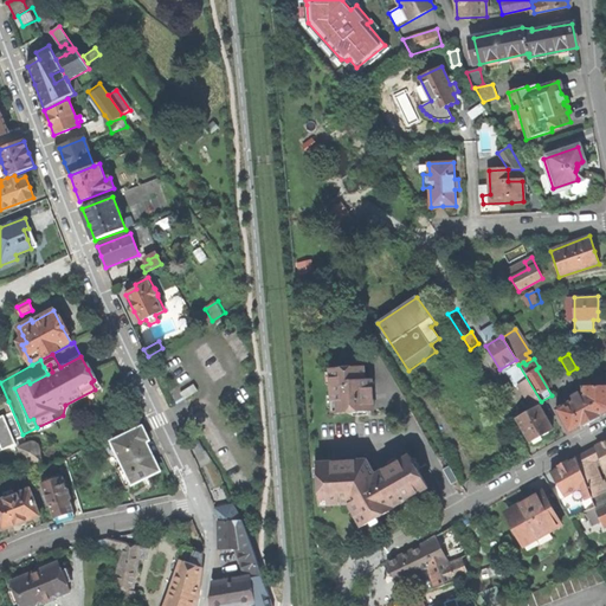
[(543,405),(541,401),(519,365),(505,372),(515,388),(519,386),(533,410),(516,419),(530,443),(533,442),(535,444),(541,440),(540,437),(547,433),(553,431),(540,407),(543,405)]
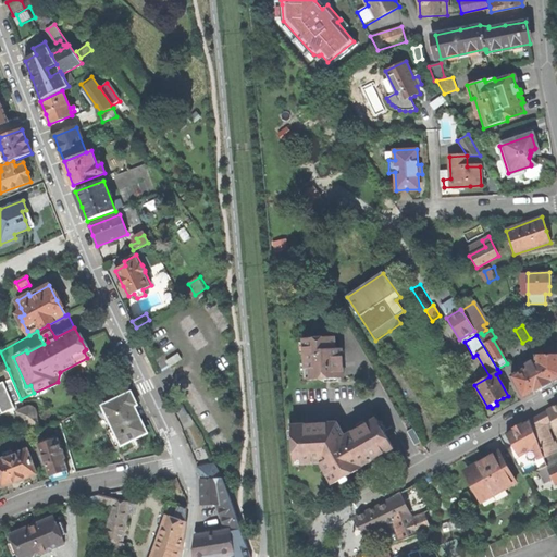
[(330,379),(344,378),(342,349),(335,349),(334,337),(302,339),(306,380),(330,379)]
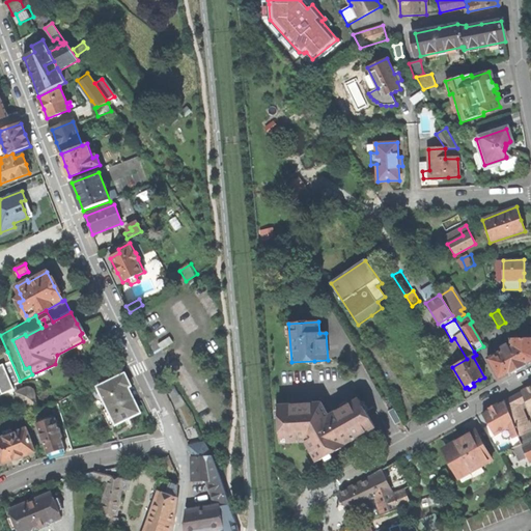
[(502,351),(486,359),(499,381),(523,367),(530,362),(530,338),(510,339),(510,346),(509,346),(508,345),(506,345),(501,348),(502,351)]
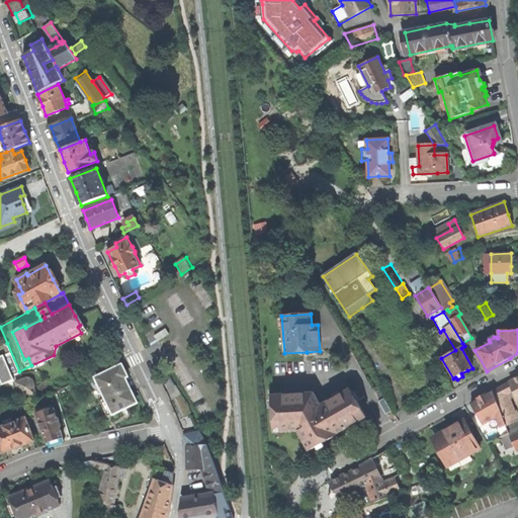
[(0,377),(3,385),(14,380),(12,376),(20,373),(19,371),(7,343),(0,345),(0,377)]
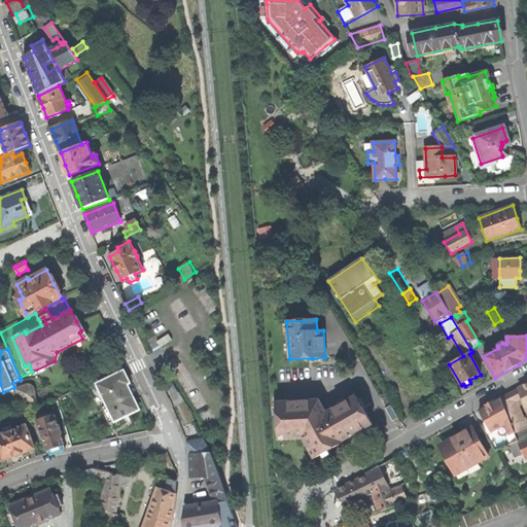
[(97,384),(115,421),(128,415),(138,410),(126,384),(129,383),(123,372),(107,380),(99,383),(97,384)]
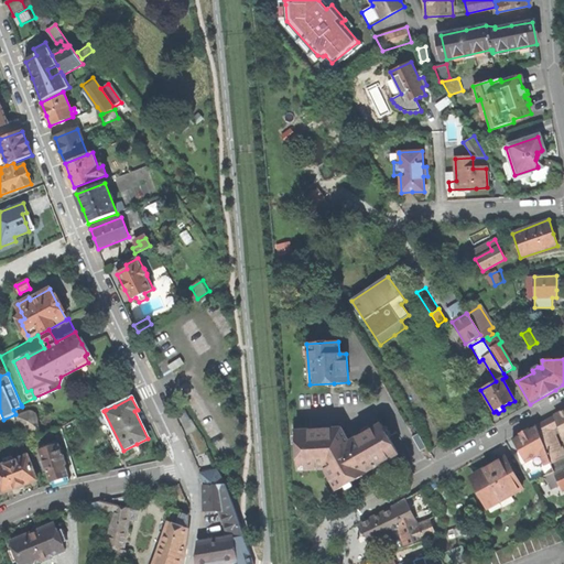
[(104,404),(106,410),(115,407),(111,400),(104,404)]
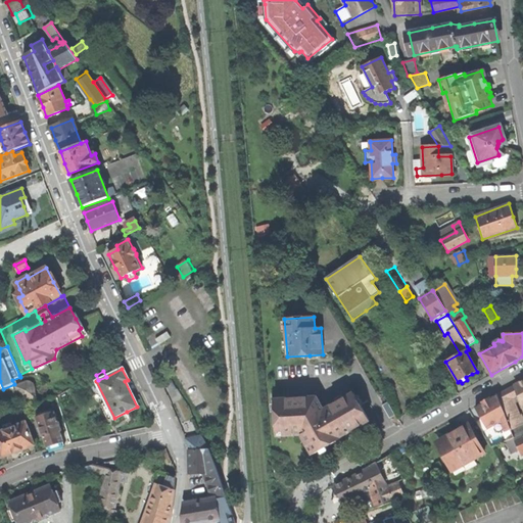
[(522,380),(522,382),(498,393),(513,431),(516,430),(515,427),(522,423),(522,418),(522,416),(520,416),(516,405),(513,397),(519,394),(522,403),(522,380)]
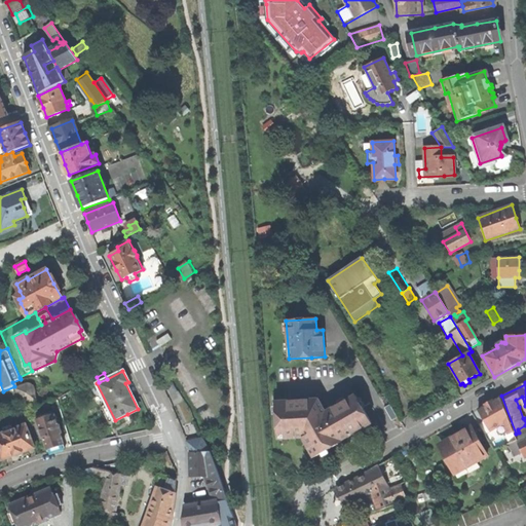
[(15,388),(22,401),(35,400),(34,389),(33,386),(29,384),(15,388)]
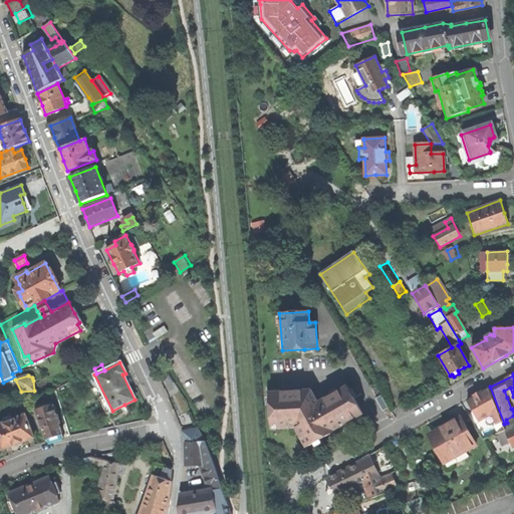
[(314,444),(315,447),(322,443),(320,440),(334,432),(333,431),(338,429),(340,427),(342,430),(348,426),(347,423),(363,414),(347,387),(318,403),(311,391),(270,393),(270,398),(267,398),(267,406),(270,406),(272,430),(294,428),(298,435),(299,434),(307,448),(314,444)]
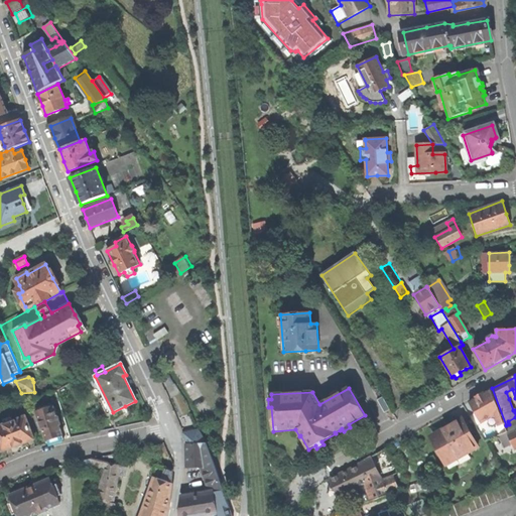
[(506,425),(492,388),(481,395),(470,401),(482,422),(497,414),(501,424),(494,427),(496,436),(508,431),(506,425)]
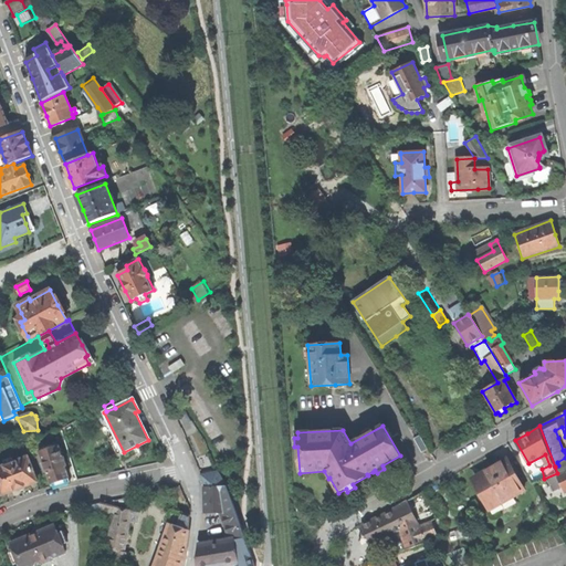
[(44,463),(52,486),(62,483),(70,481),(65,467),(66,467),(64,457),(62,457),(59,446),(40,451),(43,463),(44,463)]
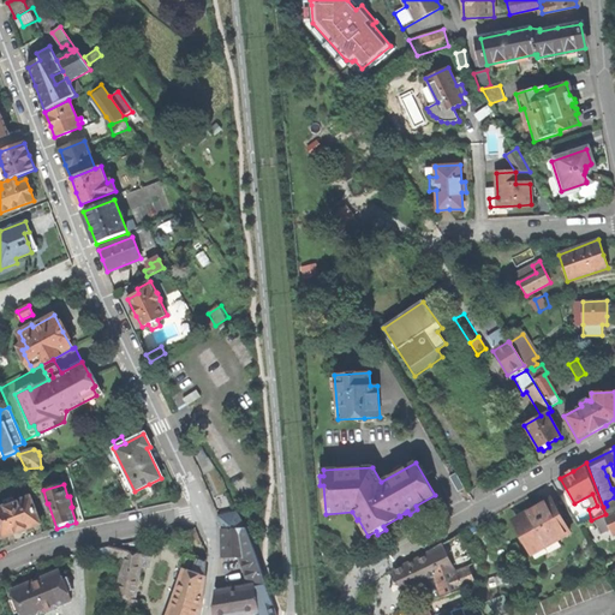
[(0,508),(0,527),(4,538),(19,532),(21,533),(23,532),(27,531),(25,530),(41,524),(30,496),(0,508)]
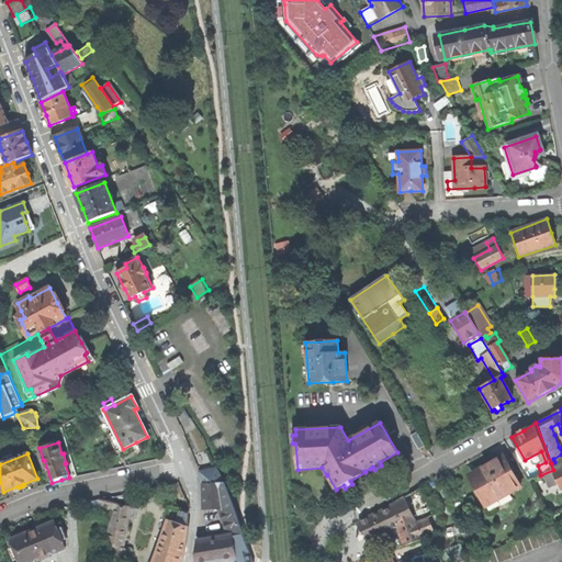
[(514,498),(510,493),(521,486),(504,456),(498,459),(483,468),(486,473),(472,481),(486,506),(487,506),(486,509),(487,512),(491,512),(514,498)]
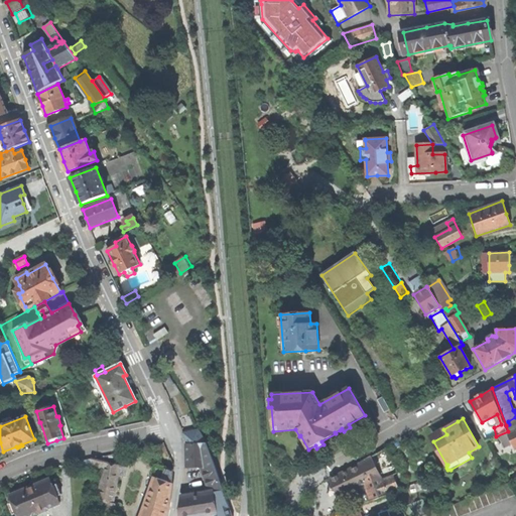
[(186,468),(202,467),(204,468),(204,467),(214,464),(210,452),(207,443),(204,443),(185,444),(186,468)]
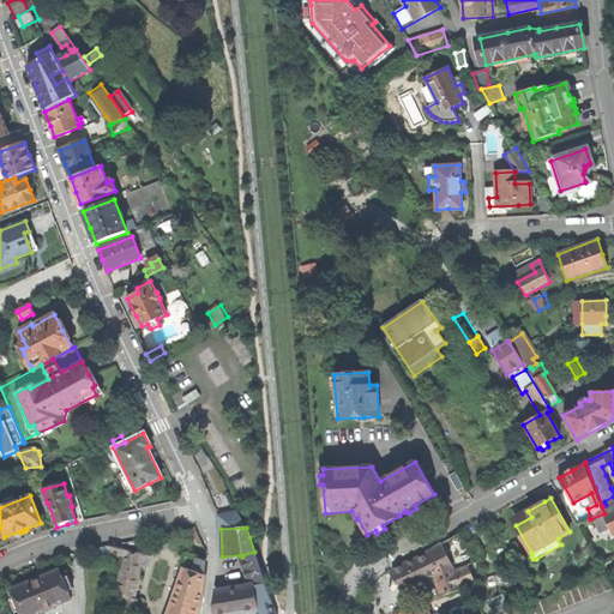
[(410,561),(392,570),(398,582),(403,593),(435,577),(440,593),(437,594),(435,591),(421,597),(423,603),(462,588),(462,587),(475,582),(469,565),(475,560),(482,557),(473,540),(465,545),(458,531),(451,539),(410,561)]
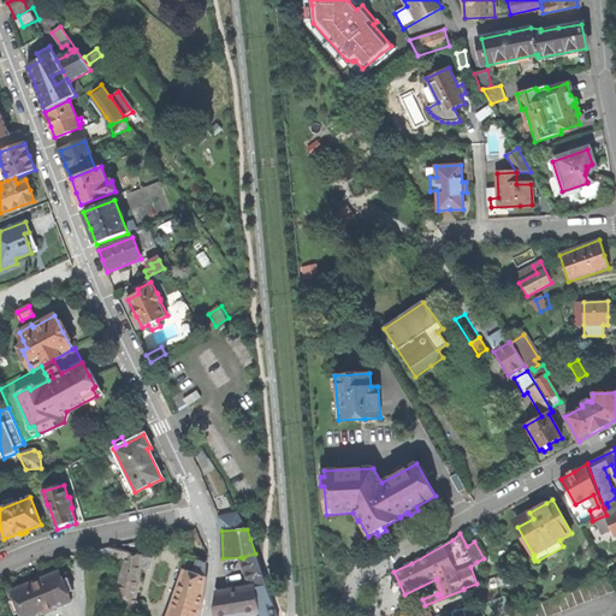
[(94,557),(124,564),(125,552),(124,552),(123,546),(108,550),(106,549),(94,551),(94,557)]
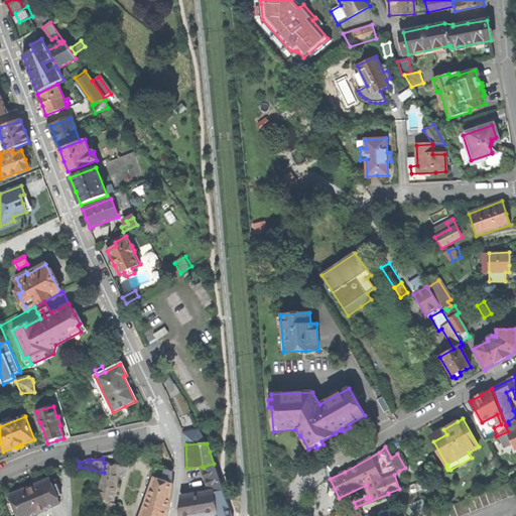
[(99,501),(107,502),(114,503),(120,465),(105,463),(104,473),(99,501)]
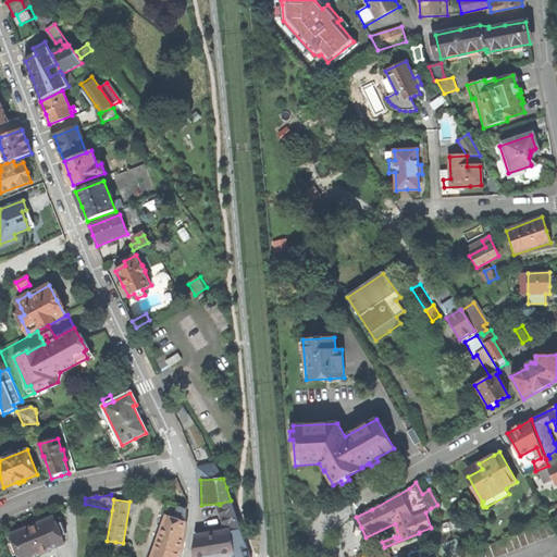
[(225,527),(225,531),(230,531),(242,529),(231,500),(220,504),(220,505),(218,504),(225,527)]
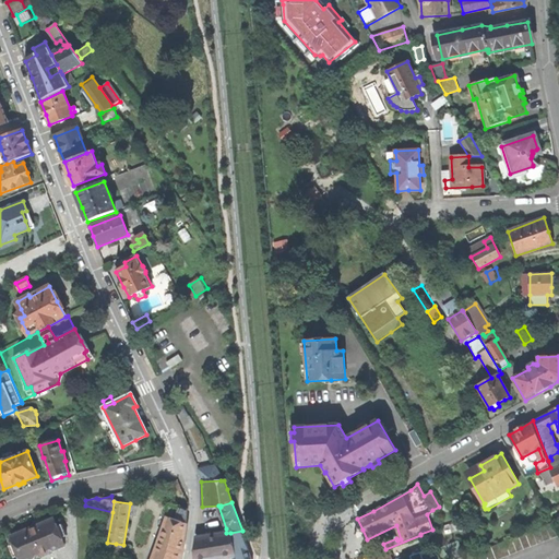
[(171,503),(167,518),(187,524),(187,509),(171,503)]
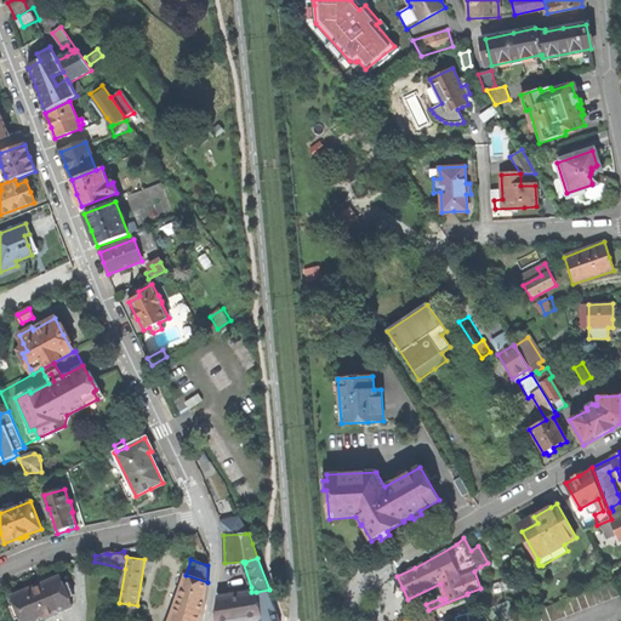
[(186,575),(170,620),(200,620),(204,613),(208,582),(186,575)]
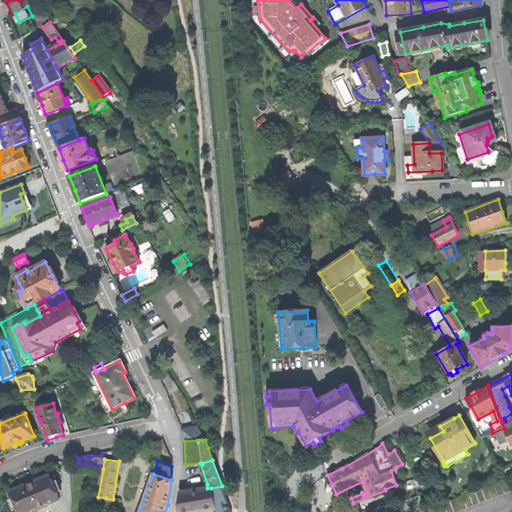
[(18,509),(18,511),(29,511),(33,511),(48,506),(47,504),(60,499),(57,492),(61,490),(57,480),(52,482),(50,475),(30,483),(10,491),(13,498),(9,499),(13,510),(18,509)]
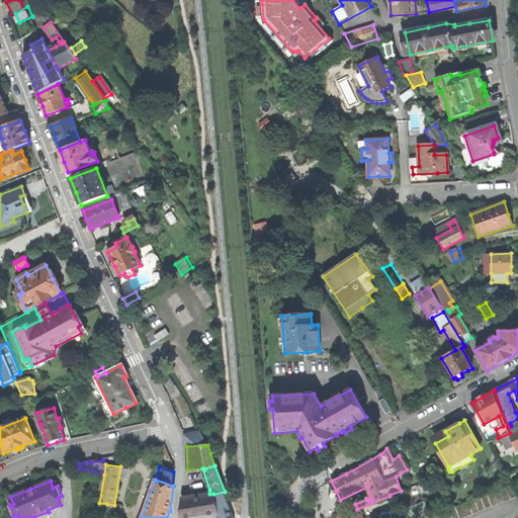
[(512,484),(426,517),(461,517),(517,497),(512,484)]
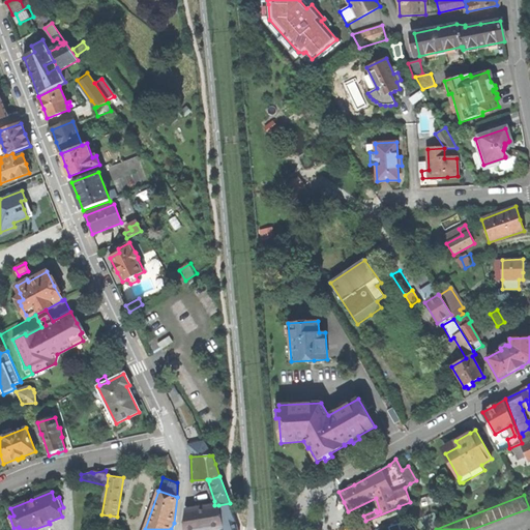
[(238,529),(230,503),(218,505),(223,527),(221,528),(221,529),(238,529)]
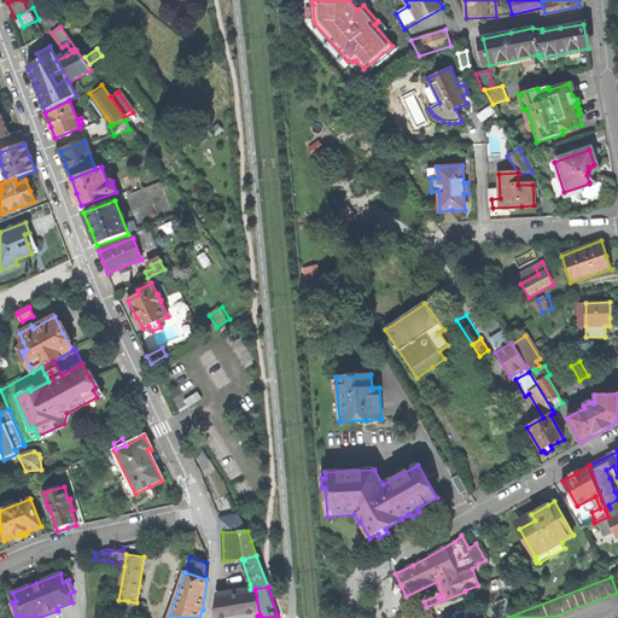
[(239,617),(257,616),(260,614),(255,589),(250,589),(216,595),(215,617),(214,617),(239,617)]
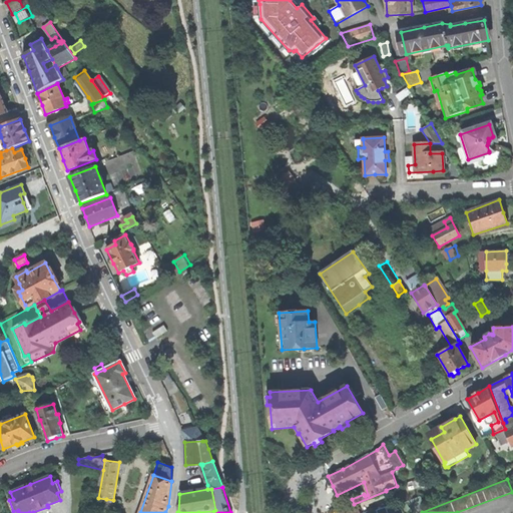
[(420,498),(391,510),(392,512),(420,512),(425,511),(420,498)]
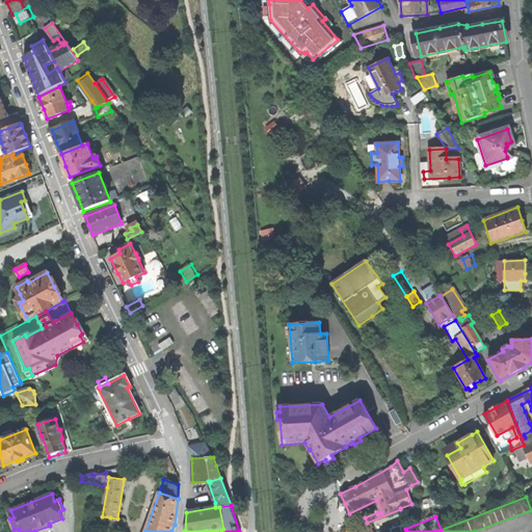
[(110,517),(108,531),(115,531),(118,531),(121,520),(117,519),(110,517)]
